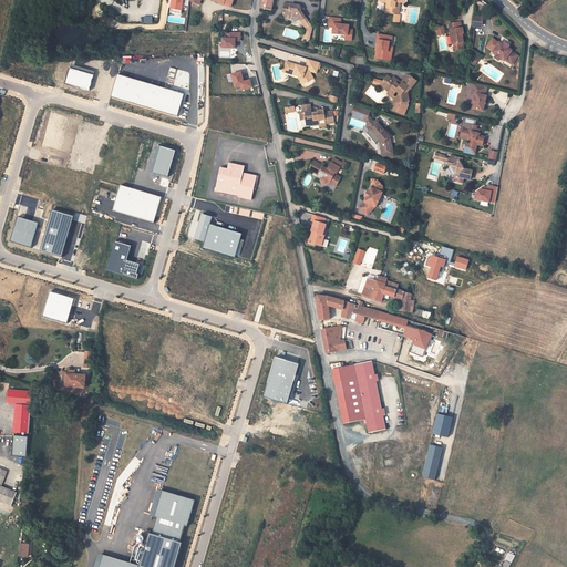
[(183,0),(173,0),(172,8),(182,10),(183,0)]
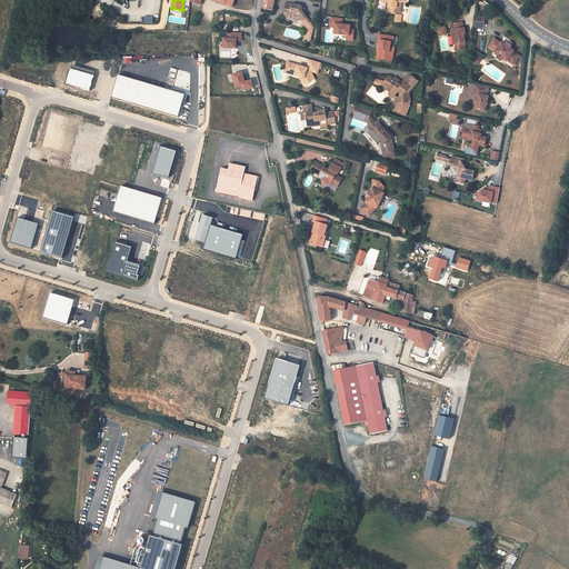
[(263,0),(261,9),(272,11),(273,0),(263,0)]
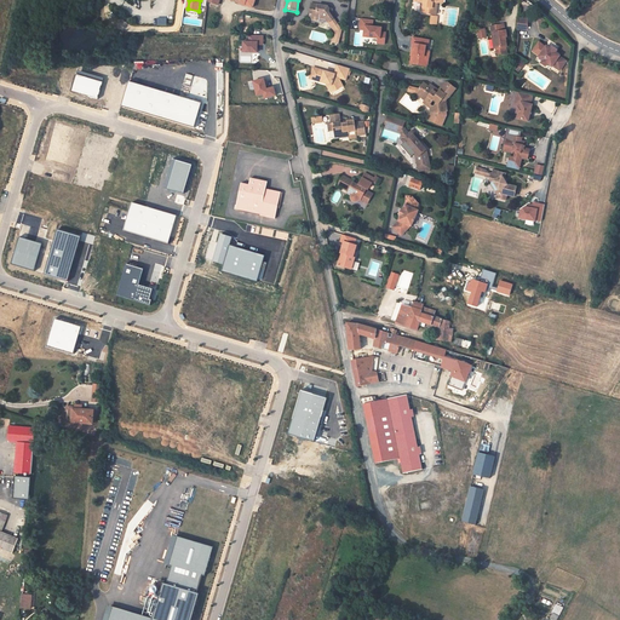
[(414,0),(414,1),(424,3),(423,13),(436,15),(437,3),(440,3),(440,0),(414,0)]
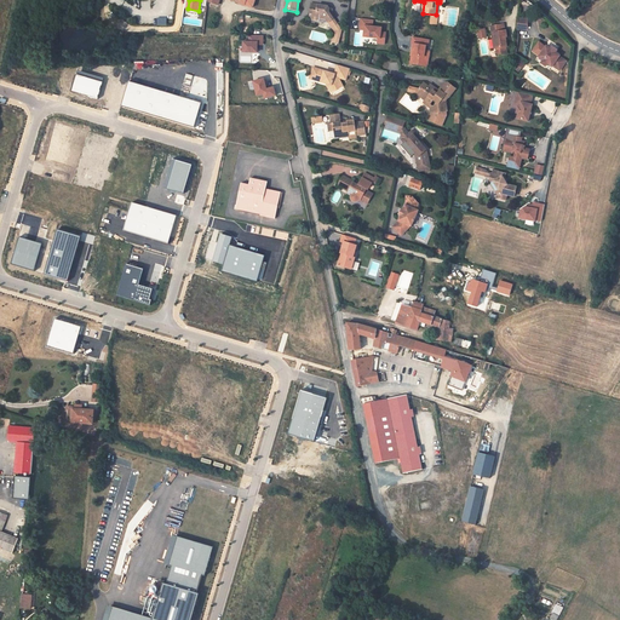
[(328,5),(310,1),(309,13),(311,13),(311,21),(317,22),(317,19),(325,21),(333,30),(331,42),(338,45),(342,30),(340,27),(338,23),(336,18),(332,16),(332,9),(328,5)]
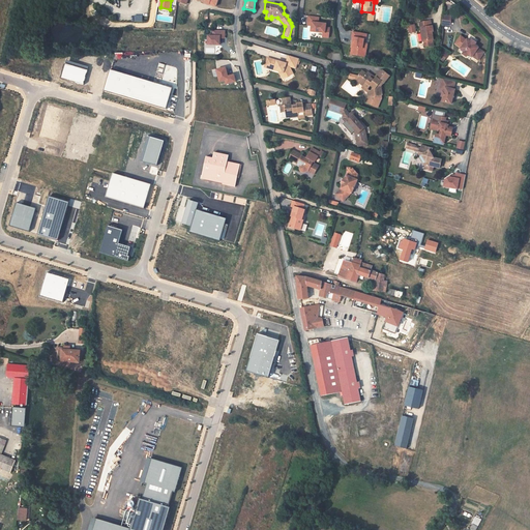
[(326,24),(319,23),(319,21),(319,18),(308,16),(308,20),(310,20),(310,25),(312,25),(312,31),(323,32),(322,36),(329,37),(330,27),(326,27),(326,24)]
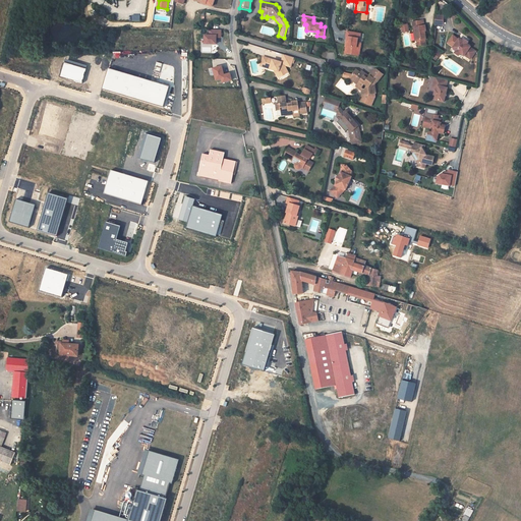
[(444,16),(436,15),(435,24),(443,25),(444,16)]
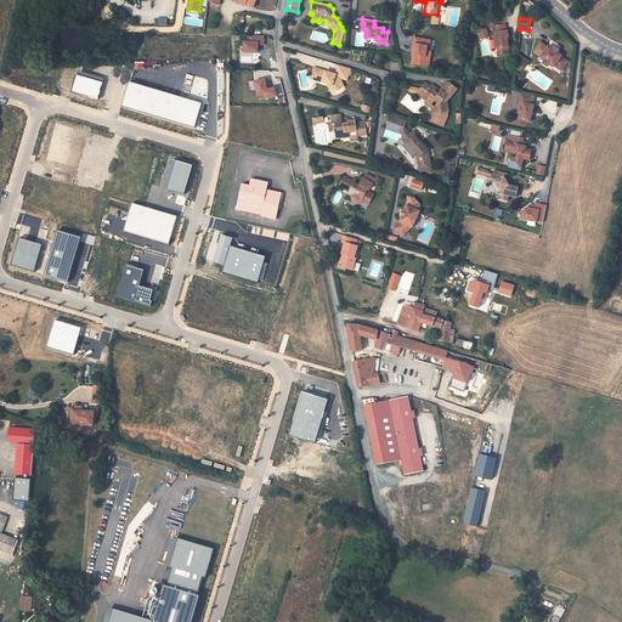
[(505,24),(495,27),(496,33),(493,33),(495,40),(496,39),(497,49),(498,49),(499,49),(501,55),(509,54),(508,47),(509,47),(508,38),(509,38),(508,30),(507,30),(505,24)]
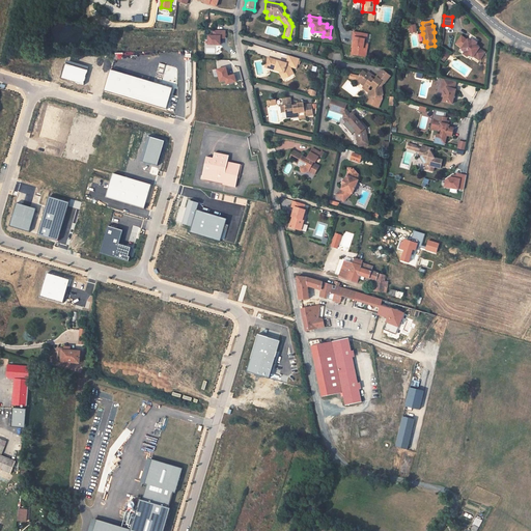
[(410,33),(417,31),(416,24),(408,25),(410,33)]
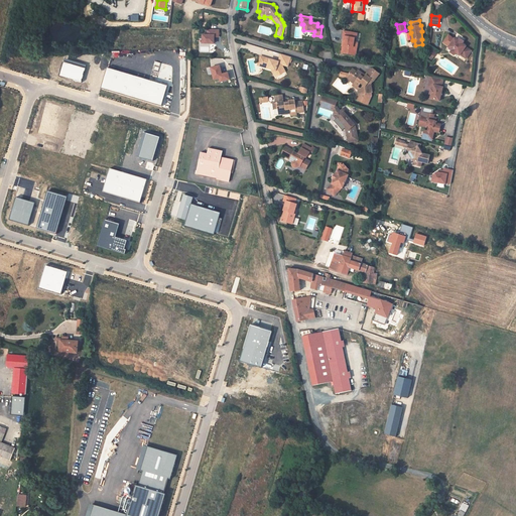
[(204,35),(204,43),(215,44),(216,37),(220,38),(220,30),(209,29),(209,35),(204,35)]
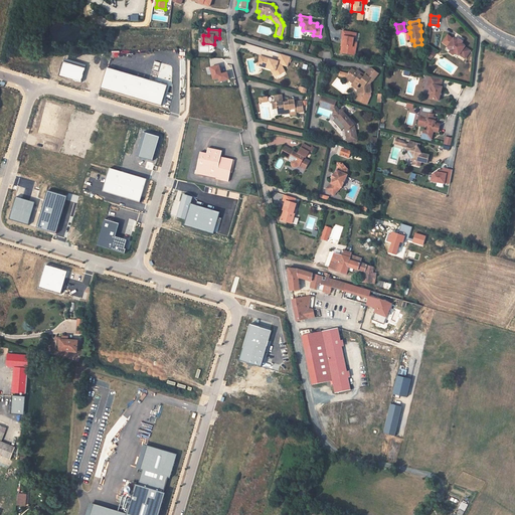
[(354,47),(357,33),(343,30),(342,36),(344,36),(341,52),(353,54),(355,55),(357,47),(354,47)]
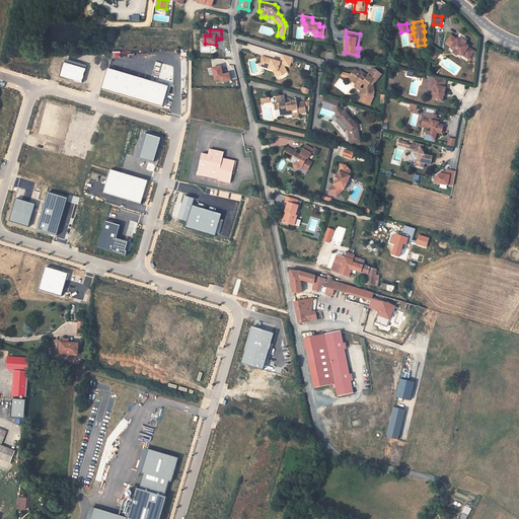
[(446,44),(451,48),(457,40),(451,35),(446,44)]
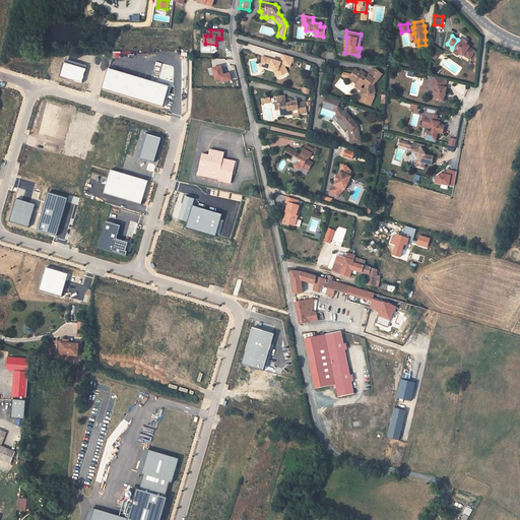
[(452,48),(452,49),(456,51),(455,51),(459,54),(460,54),(463,56),(464,56),(470,60),(475,52),(469,48),(469,47),(466,45),(462,42),(458,39),(458,40),(452,48)]
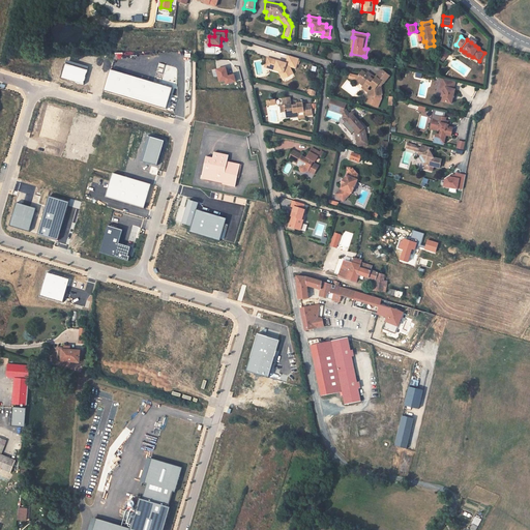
[(443,51),(438,58),(443,62),(448,55),(443,51)]
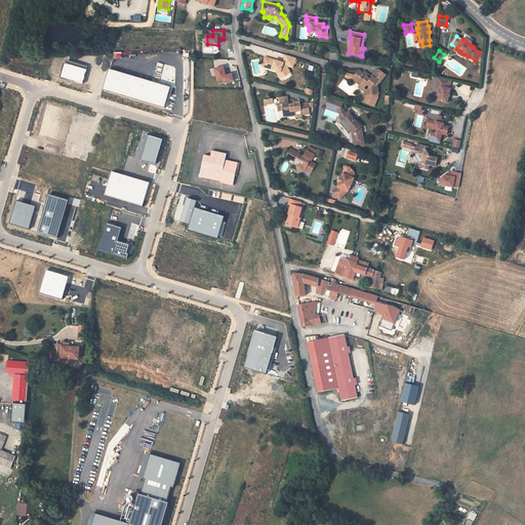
[(268,69),(277,71),(281,73),(284,77),(290,73),(286,66),(293,68),(296,58),(286,55),(284,64),(283,65),(282,65),(281,63),(271,59),(266,57),(263,67),(268,69)]
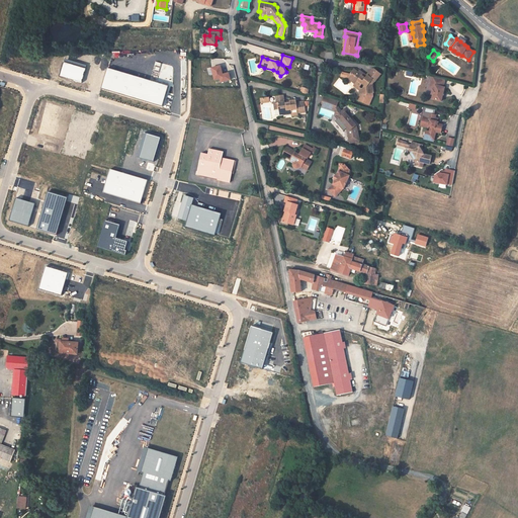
[(86,69),(65,62),(60,77),(82,83),(86,69)]
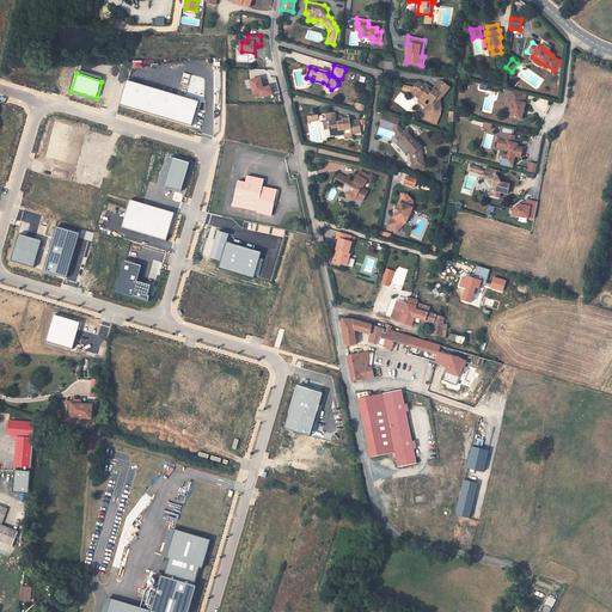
[(263,90),(261,79),(251,81),(255,95),(261,93),(262,98),(273,96),(271,91),(270,87),(263,90)]
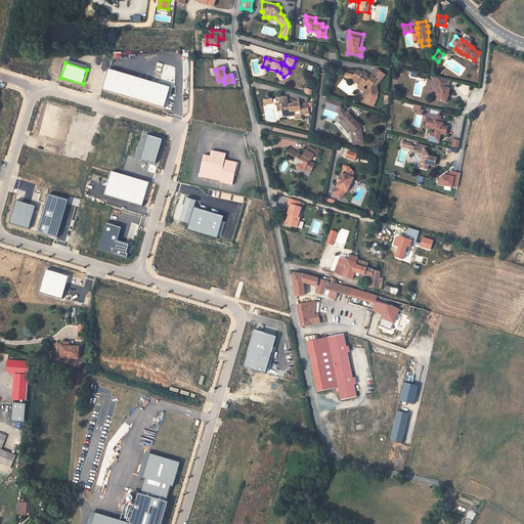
[(165,108),(171,87),(108,69),(102,90),(165,108)]
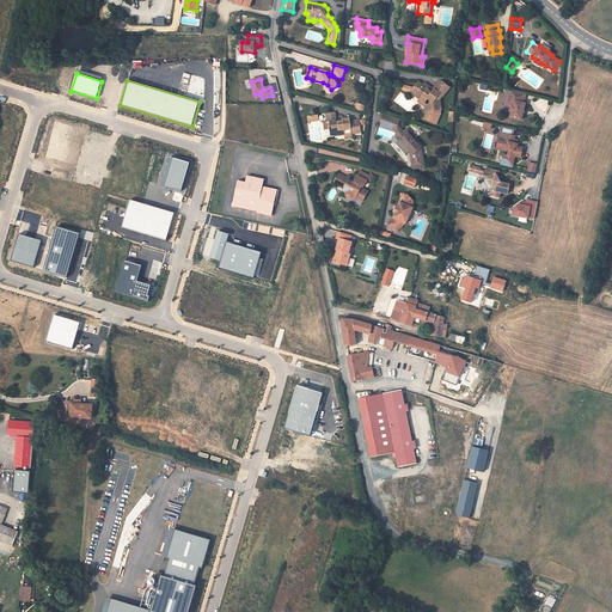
[(418,83),(411,92),(420,99),(418,102),(423,105),(426,102),(428,99),(432,103),(429,105),(430,111),(440,110),(441,110),(440,99),(442,96),(444,97),(450,87),(442,81),(441,83),(434,91),(432,93),(428,90),(430,87),(424,84),(423,86),(418,83)]
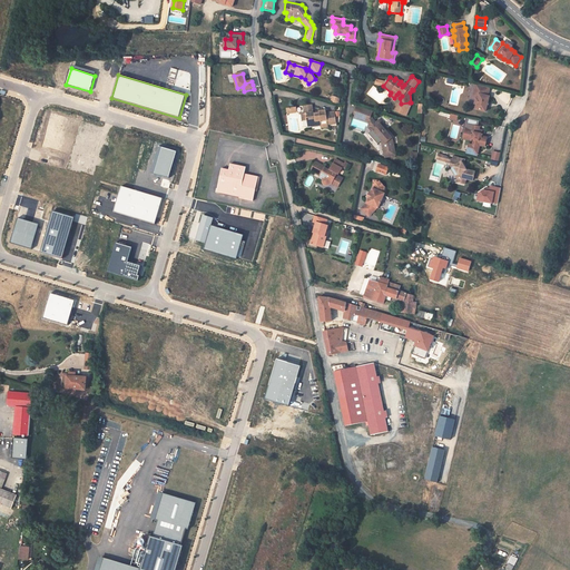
[(477,85),(474,92),(478,94),(477,98),(475,104),(477,105),(475,109),(485,111),(489,97),(488,96),(490,88),(477,85)]
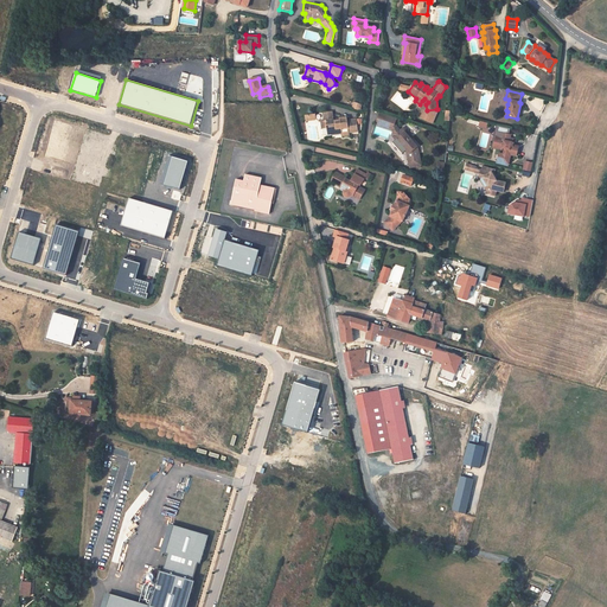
[(427,110),(422,112),(420,119),(433,123),(438,114),(436,109),(427,110)]
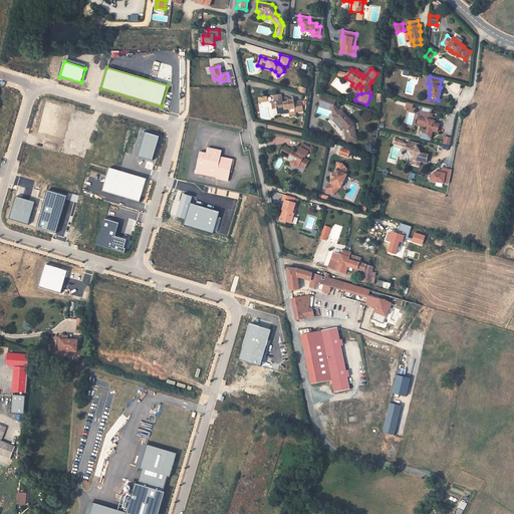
[(281,95),(275,96),(275,99),(274,100),(275,102),(272,103),(273,109),(277,108),(280,109),(281,113),(281,114),(289,113),(295,112),(299,112),(297,101),(294,102),(293,99),(287,100),(287,102),(282,102),(282,101),(281,95)]
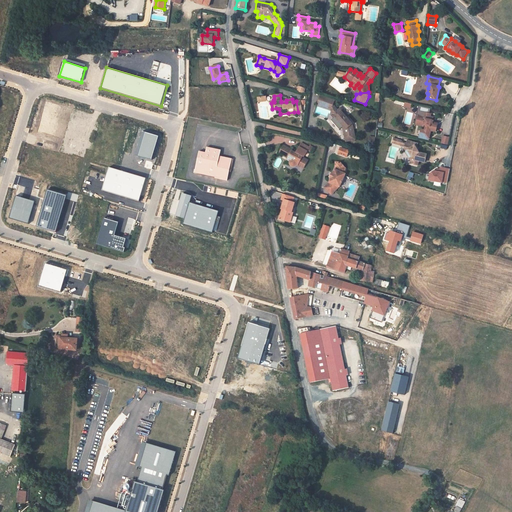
[(71,110),(44,101),(36,127),(47,130),(49,125),(65,130),(71,110)]
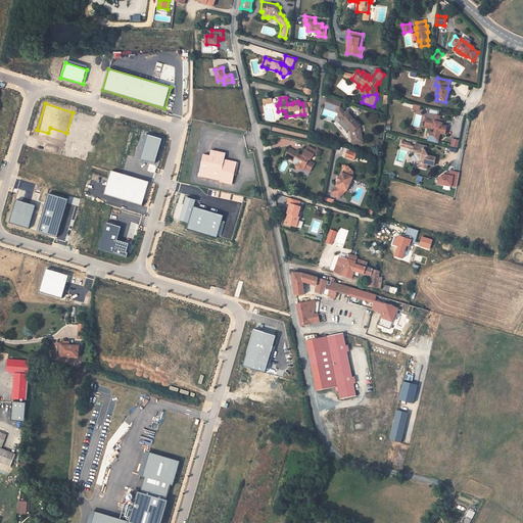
[(348,110),(345,113),(347,115),(342,120),(347,125),(345,127),(350,132),(353,145),(364,143),(361,127),(353,120),(355,119),(348,110)]
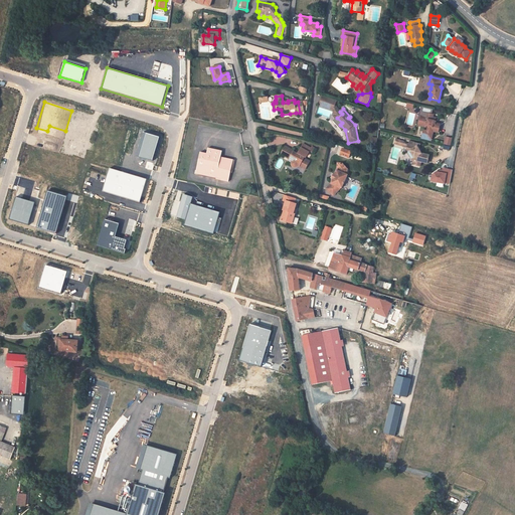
[(422,117),(420,126),(425,128),(426,126),(428,126),(427,131),(433,133),(434,131),(438,133),(440,125),(435,124),(435,125),(433,124),(433,121),(435,122),(436,119),(433,118),(433,115),(428,114),(427,118),(422,117)]
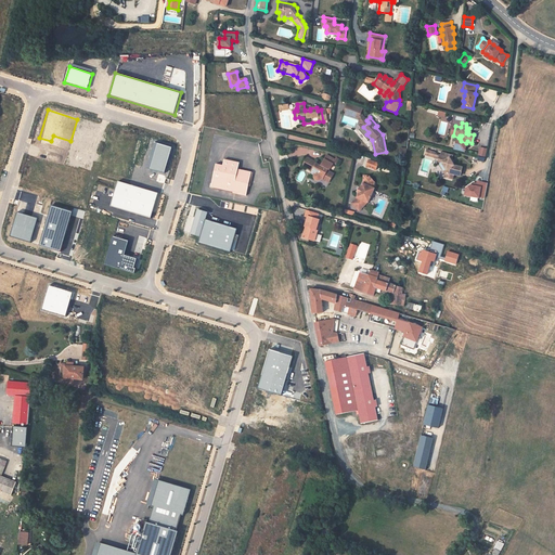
[(461,141),(456,140),(454,147),(465,151),(466,143),(461,141)]
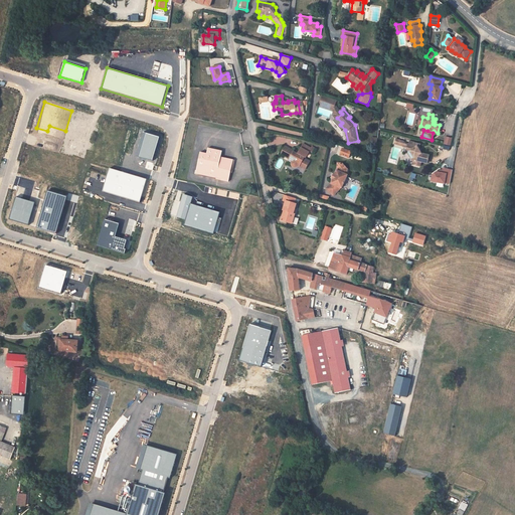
[(160,137),(147,133),(140,157),(153,161),(160,137)]
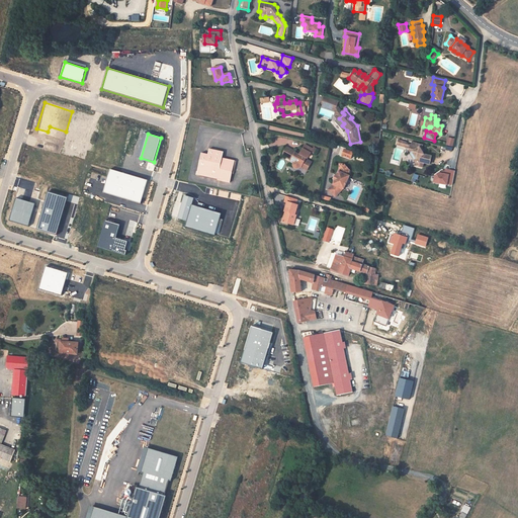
[(410,150),(413,151),(414,152),(413,152),(417,159),(416,162),(418,163),(417,166),(423,168),(424,163),(430,165),(432,157),(424,155),(423,152),(421,149),(422,149),(423,146),(417,144),(416,147),(411,146),(410,150)]
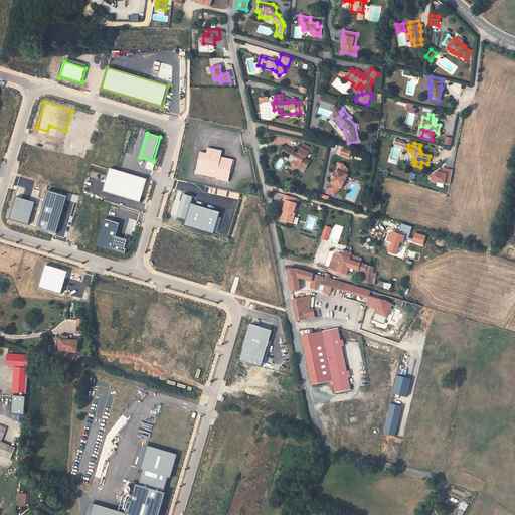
[(200,152),(195,174),(221,179),(221,180),(227,182),(232,160),(226,158),(224,164),(219,163),(221,151),(207,148),(206,154),(200,152)]
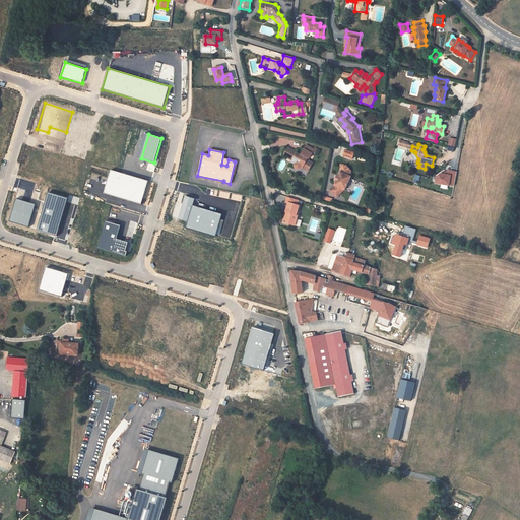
[(291,150),(287,158),(293,161),(291,163),(296,165),(295,165),(295,166),(295,167),(295,168),(296,168),(296,169),(297,170),(298,170),(299,170),(300,170),(301,170),(301,169),(302,169),(302,168),(309,172),(313,164),(307,160),(308,159),(307,159),(308,158),(309,158),(310,158),(314,150),(312,149),(310,152),(307,150),(307,151),(304,150),(302,154),(303,155),(304,156),(303,157),(302,158),(300,157),(300,155),(297,154),(297,153),(291,150)]
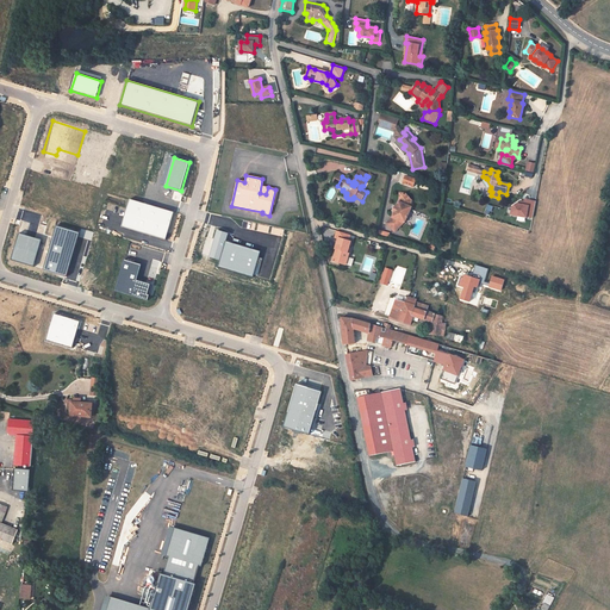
[(416,180),(405,175),(403,182),(414,187),(416,180)]
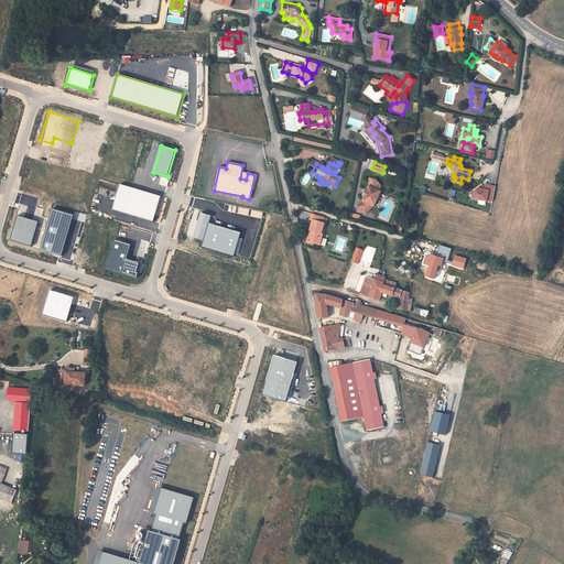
[(449,164),(446,163),(445,166),(448,167),(452,173),(452,176),(453,176),(454,173),(449,165),(451,165),(449,164)]
